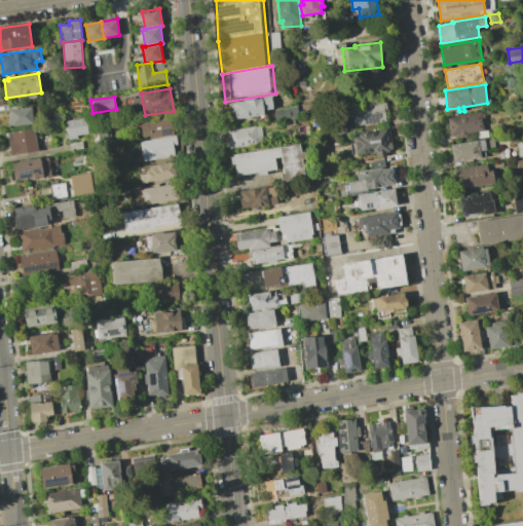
[(271,97),(273,108),(264,110),(265,114),(236,119),(233,103),(271,97)]
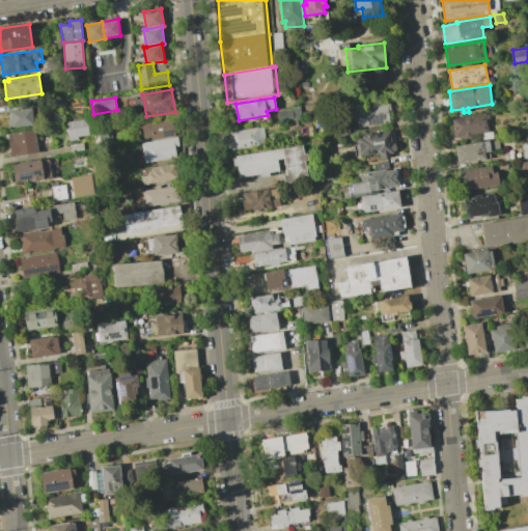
[(390,101),(391,110),(388,111),(390,122),(355,128),(352,107),(390,101)]
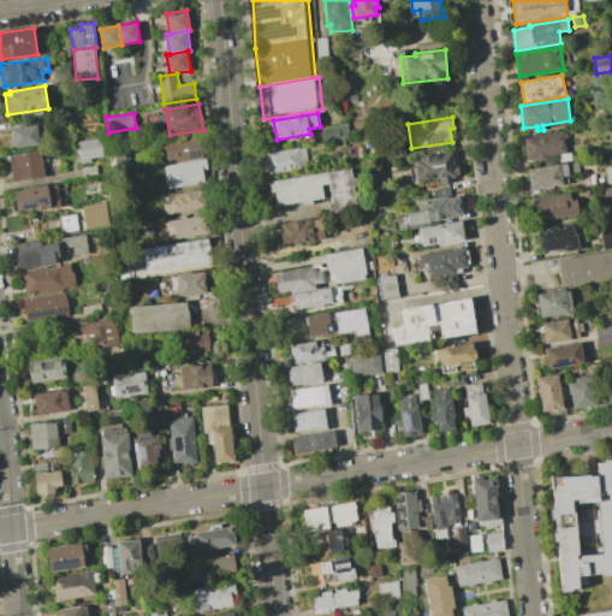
[(322,129),(349,124),(351,138),(325,142),(322,129)]
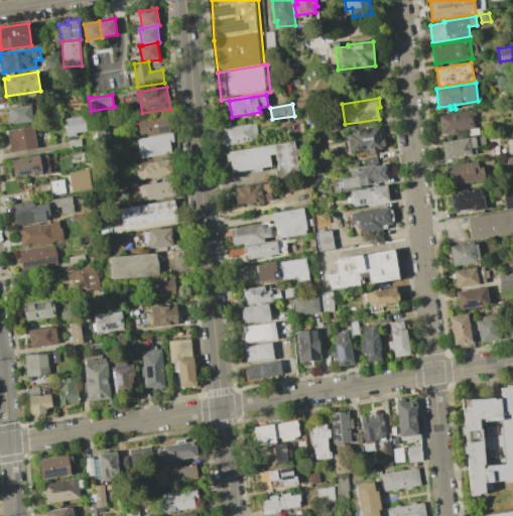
[(31,105),(33,121),(12,123),(12,122),(9,123),(8,116),(11,116),(10,107),(31,105)]
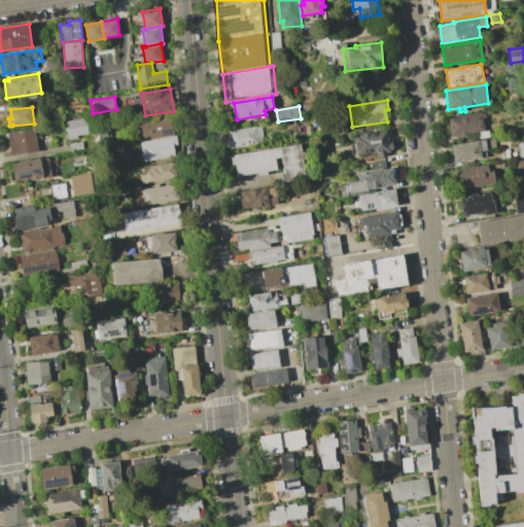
[(486,111),(488,124),(485,124),(486,131),(468,134),(468,136),(461,137),(460,135),(452,136),(449,117),(486,111)]
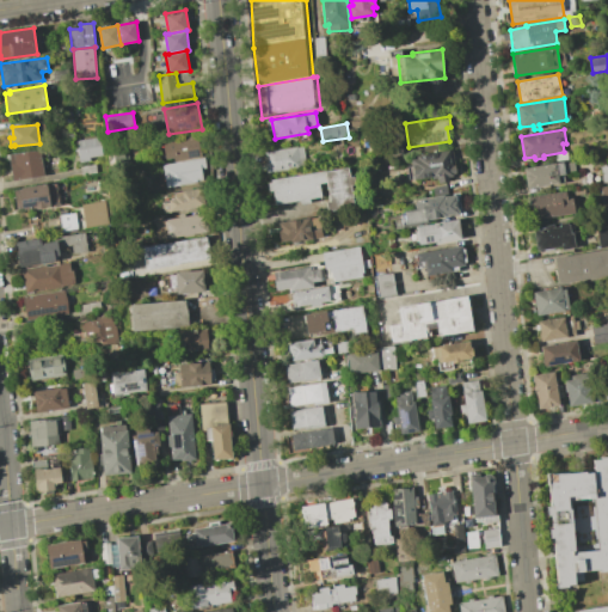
[(198,135),(201,150),(202,148),(203,157),(176,160),(176,158),(167,159),(164,141),(198,135)]
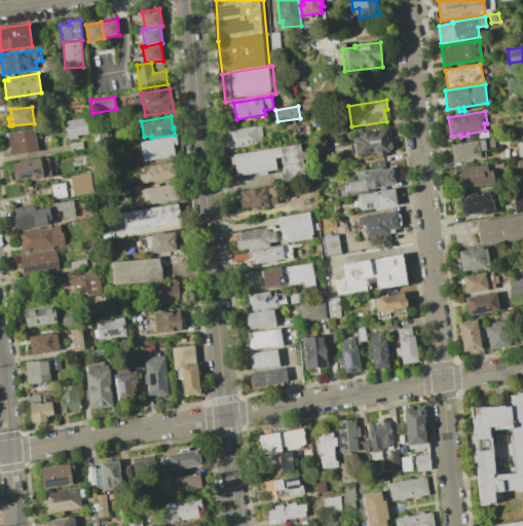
[(87,117),(89,133),(78,135),(79,138),(70,140),(67,120),(87,117)]
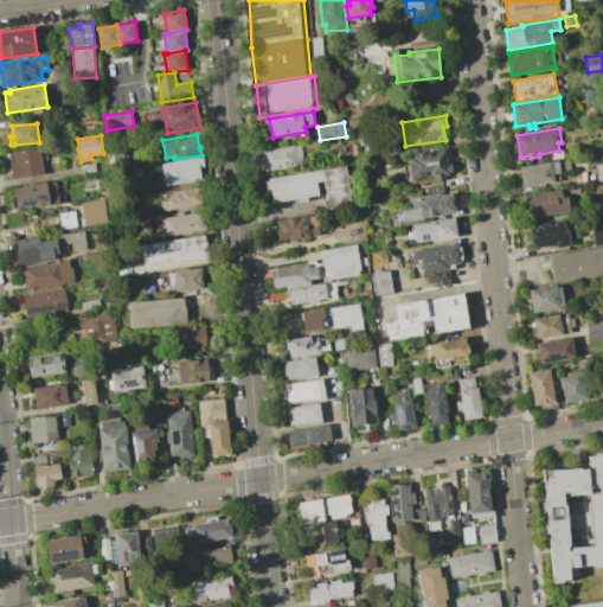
[(295,145),(296,146),(301,145),(303,163),(276,166),(276,170),(265,171),(264,163),(265,161),(264,151),(295,145)]
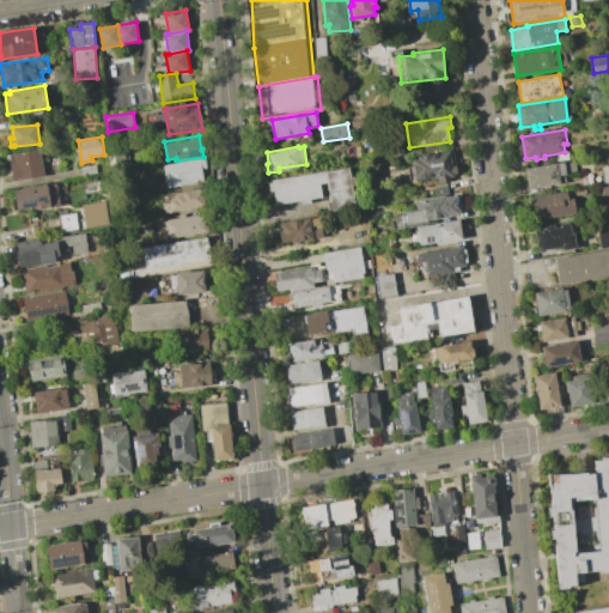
[(42,150),(46,176),(13,180),(10,153),(42,150)]
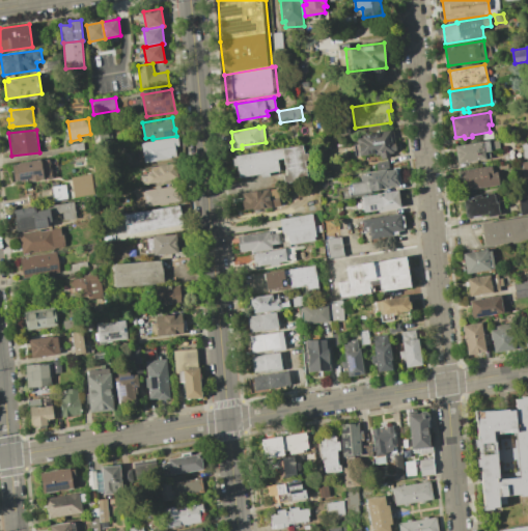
[(392,130),(395,150),(393,151),(393,152),(390,154),(390,158),(381,159),(380,155),(376,156),(376,154),(360,156),(357,138),(363,137),(362,135),(392,130)]
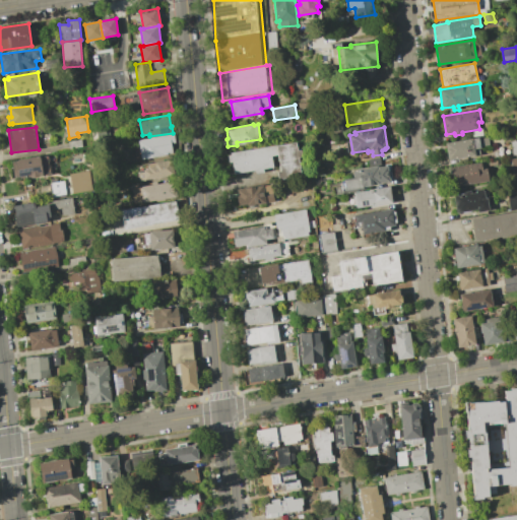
[(175,133),(177,143),(172,144),(174,153),(142,158),(139,140),(175,133)]
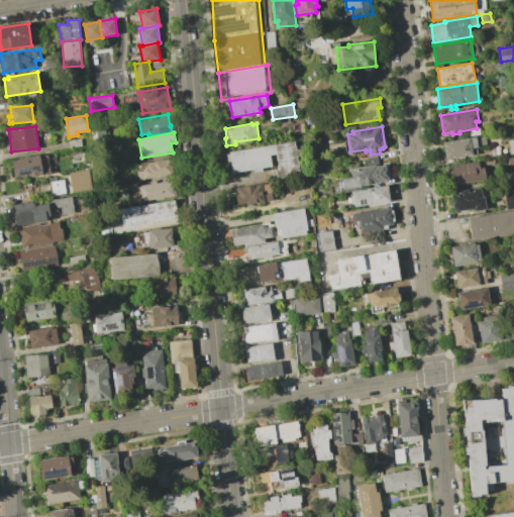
[(476,136),(478,147),(472,148),(473,154),(445,160),(442,142),(476,136)]
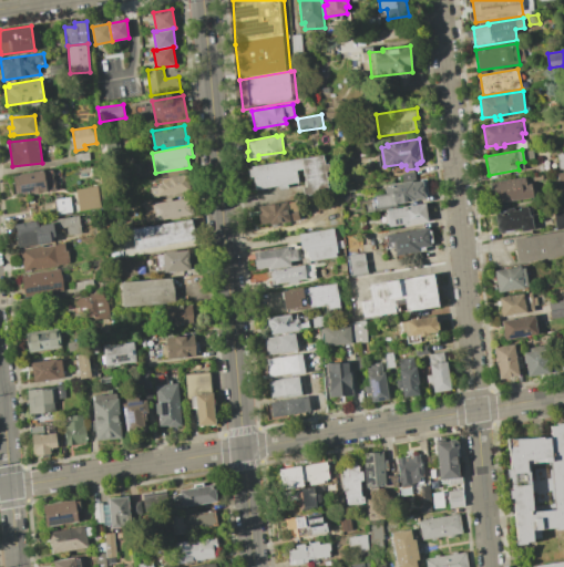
[(91,152),(75,154),(78,163),(92,160),(91,152)]
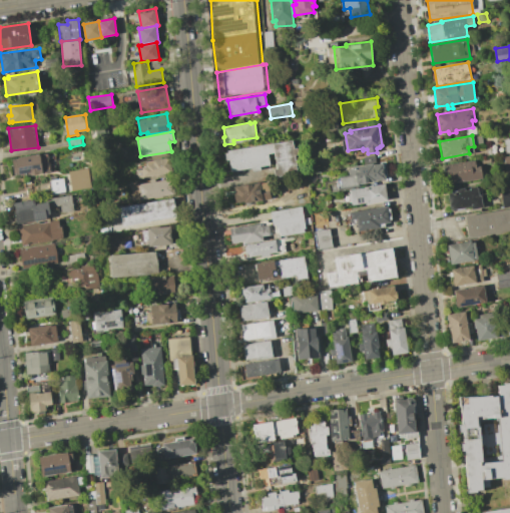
[(293,140),(294,148),(297,147),(298,154),(295,154),(298,173),(279,176),(279,175),(276,175),(275,169),(278,169),(275,153),(274,143),(293,140)]
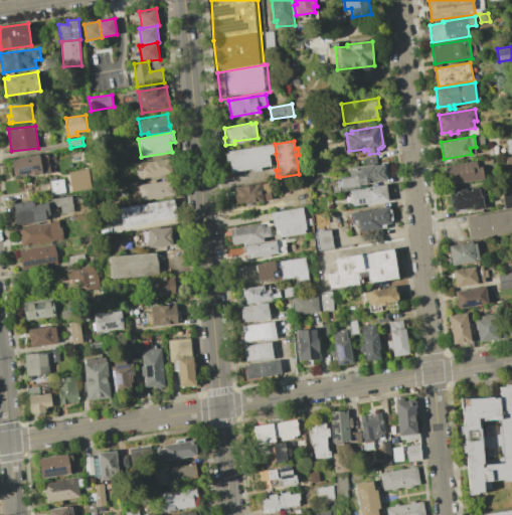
[(275,144),(276,154),(269,155),(271,166),(261,167),(262,171),(254,172),(254,169),(232,172),(230,161),(227,161),(226,154),(229,154),(229,151),(275,144)]
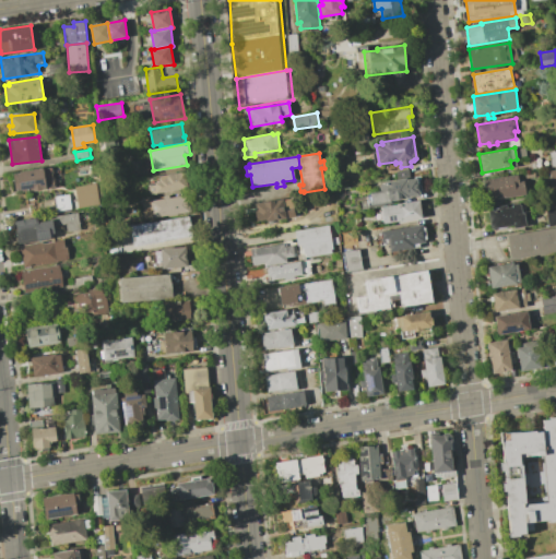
[(21,173),(21,170),(44,167),(44,168),(51,168),(55,186),(56,186),(56,189),(47,190),(47,188),(42,188),(42,190),(34,191),(34,189),(23,191),(23,188),(21,189),(21,190),(15,191),(13,174),(21,173)]
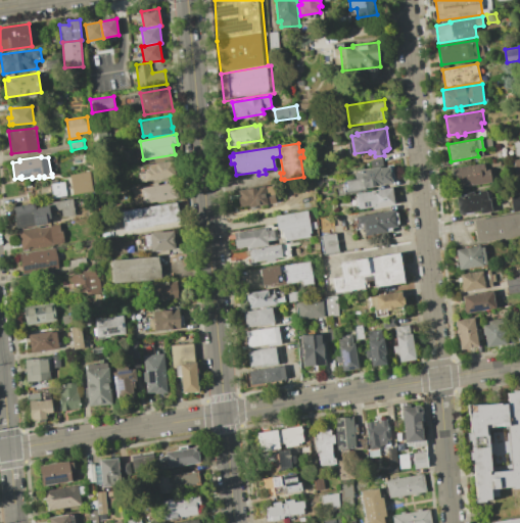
[(356,179),(355,173),(361,172),(361,170),(372,168),(371,159),(383,158),(384,168),(388,167),(388,165),(393,164),(395,180),(392,181),(392,183),(382,184),(382,185),(366,188),(367,190),(347,192),(346,180),(356,179)]
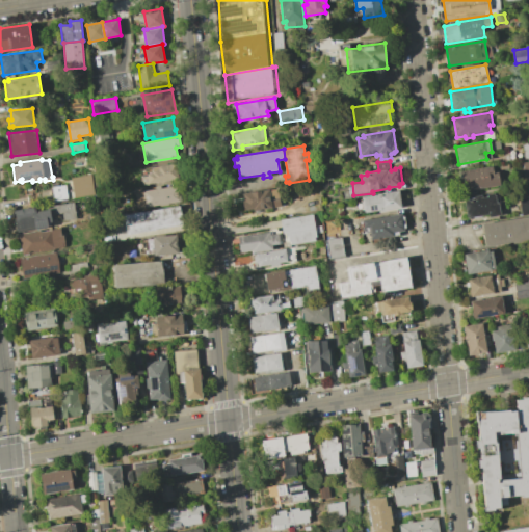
[(149,176),(148,174),(153,173),(153,170),(160,169),(160,166),(176,163),(178,180),(150,184),(150,183),(143,184),(142,177),(149,176)]
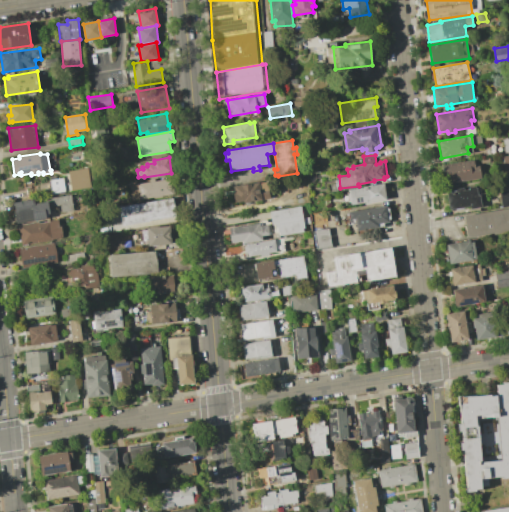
[(473,160),(474,165),(479,165),(481,178),(446,184),(443,165),(473,160)]
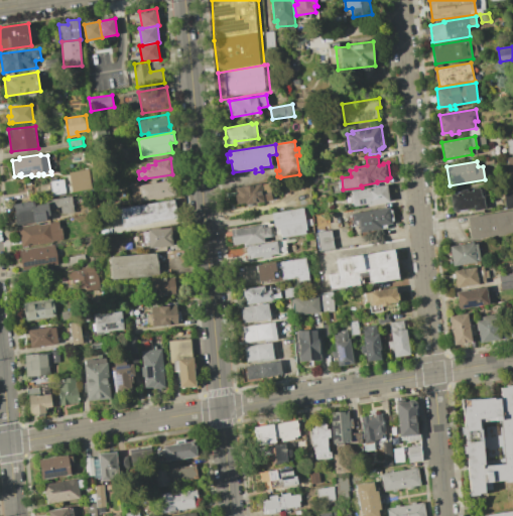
[(90,169),(94,188),(74,191),(70,172),(90,169)]
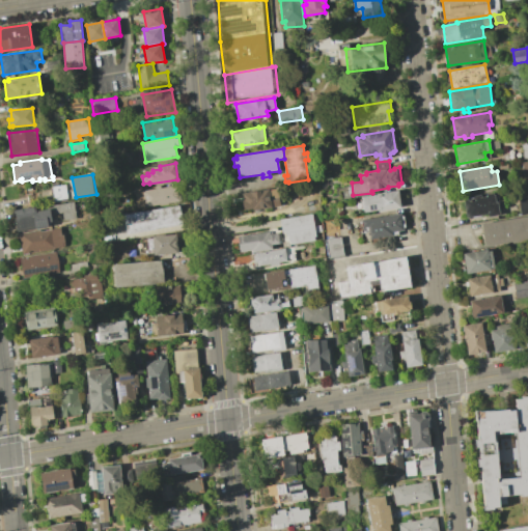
[(66,185),(68,197),(55,200),(53,187),(66,185)]
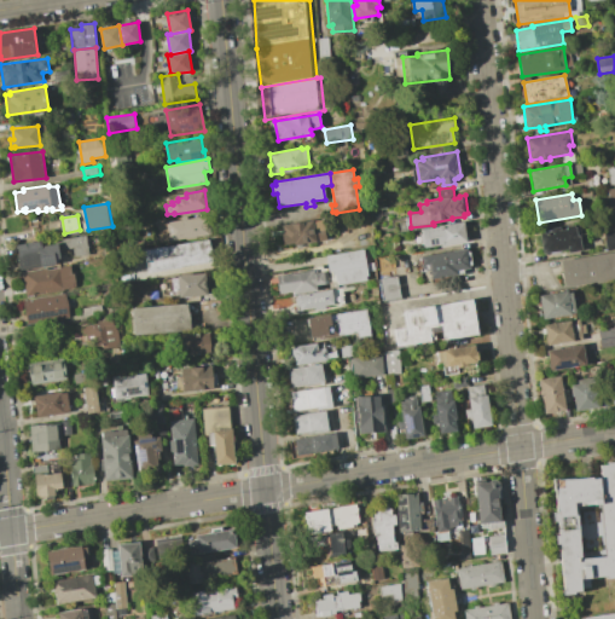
[(183,220),(181,218),(187,217),(187,219),(204,215),(208,233),(161,241),(160,235),(161,233),(160,227),(158,229),(158,224),(183,220)]
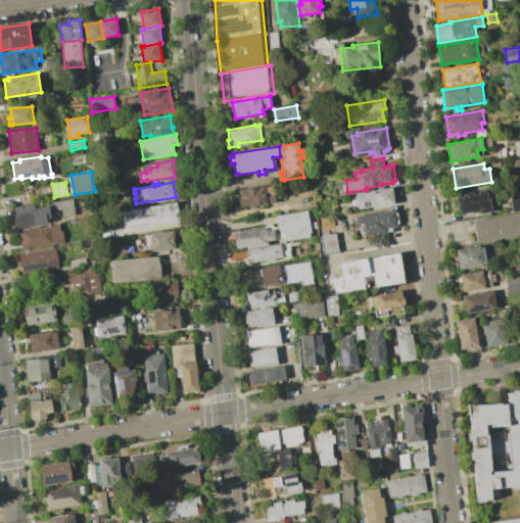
[(266,187),(267,196),(275,195),(277,203),(250,207),(249,205),(242,206),(240,191),(266,187)]
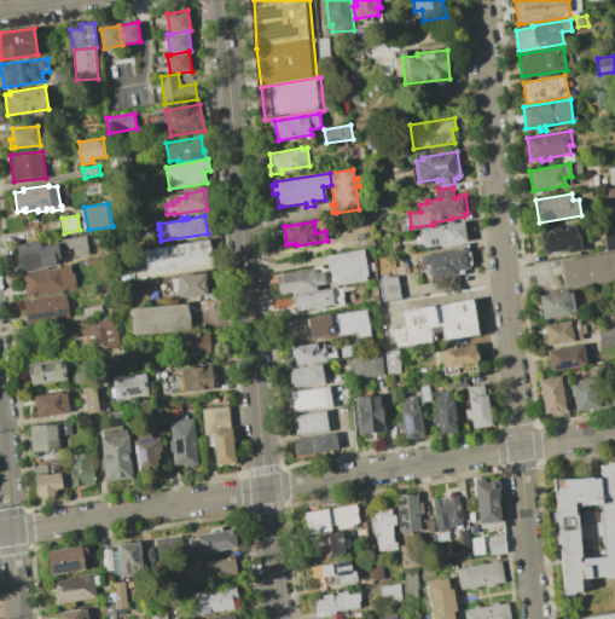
[(440,226),(440,225),(463,221),(466,242),(444,246),(442,244),(424,247),(421,230),(440,226)]
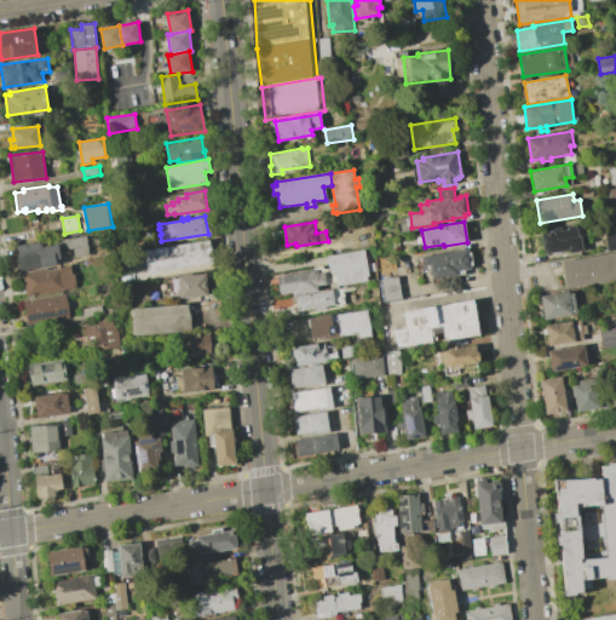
[(553,231),(552,229),(560,227),(562,230),(568,229),(566,227),(575,225),(576,228),(577,228),(579,236),(581,235),(583,251),(570,252),(569,250),(545,253),(541,234),(553,231)]
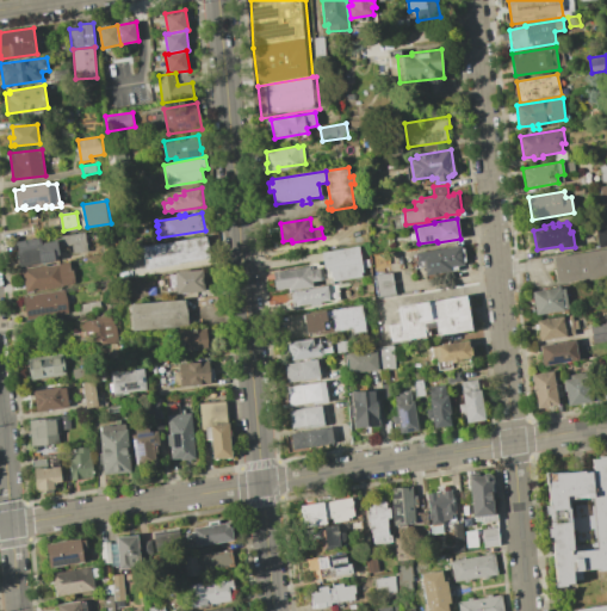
[(606,246),(599,247),(595,228),(606,226),(606,246)]
